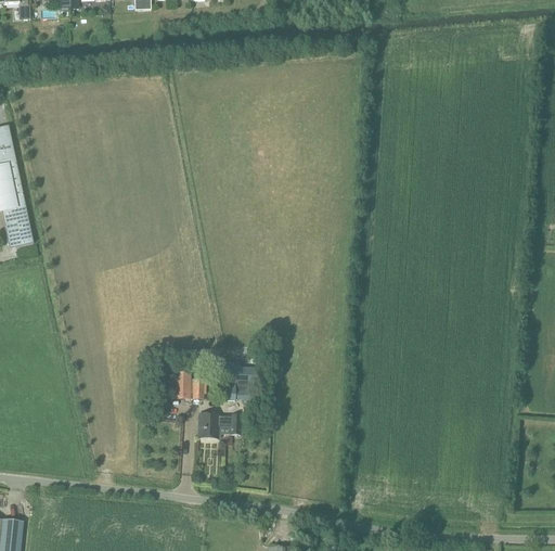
[(0,0),(0,2),(4,2),(18,2),(18,4),(21,4),(21,17),(30,17),(29,9),(29,4),(28,4),(28,0),(0,0)]
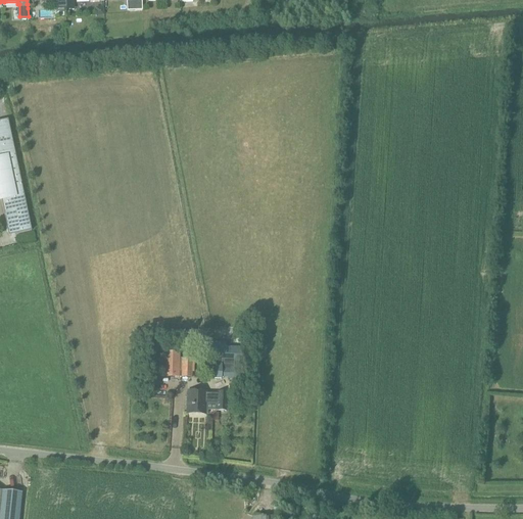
[(0,196),(0,197),(4,215),(8,233),(15,232),(32,228),(7,116),(0,118),(0,196)]
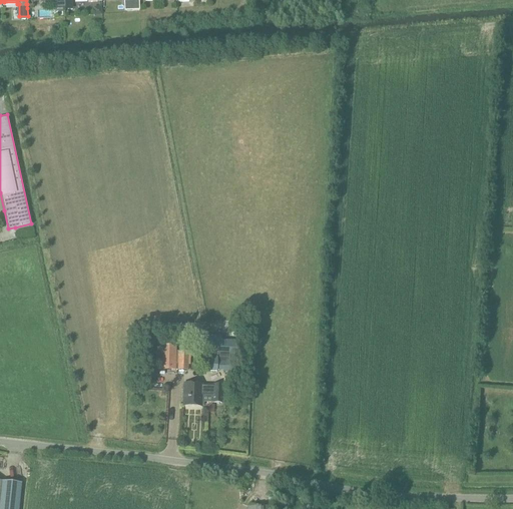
[(195,333),(194,344),(218,345),(217,356),(207,356),(207,367),(217,368),(217,366),(235,366),(235,361),(236,361),(236,358),(238,358),(238,351),(239,351),(240,348),(240,340),(218,339),(219,334),(195,333)]
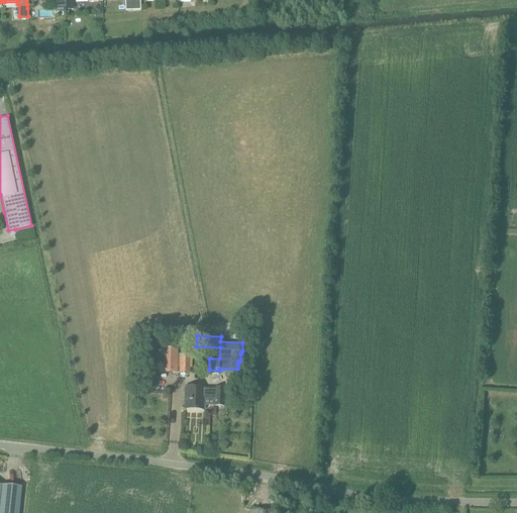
[(177,369),(178,344),(164,344),(164,368),(177,369)]
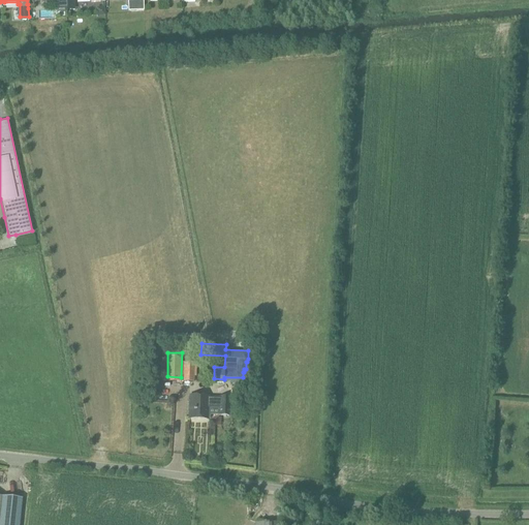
[(194,377),(195,360),(185,360),(184,376),(194,377)]
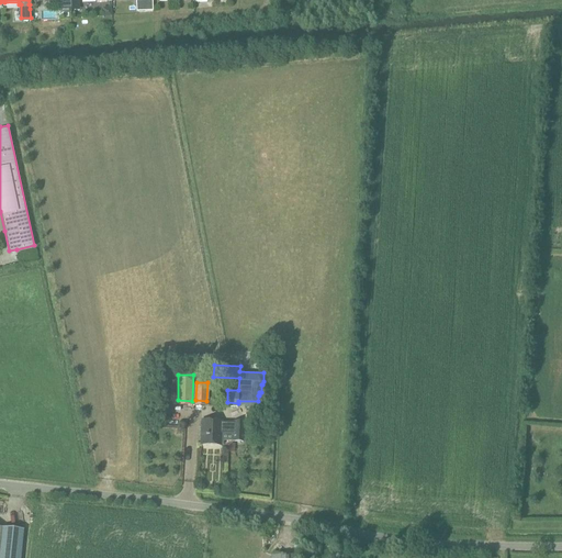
[(224,417),(201,416),(200,442),(221,443),(222,428),(233,428),(233,438),(243,438),(244,419),(224,419),(224,417)]
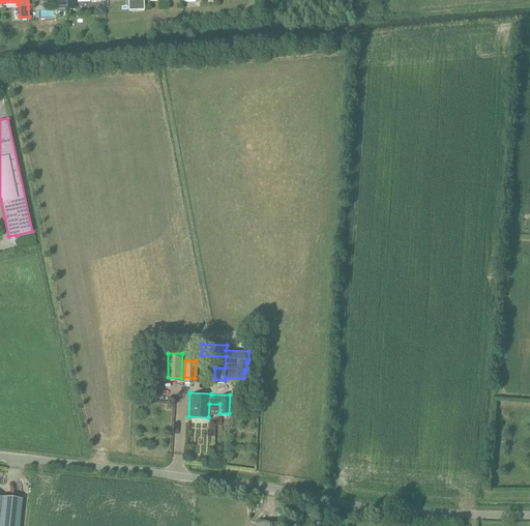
[(0,525),(19,525),(22,497),(0,494),(0,525)]
